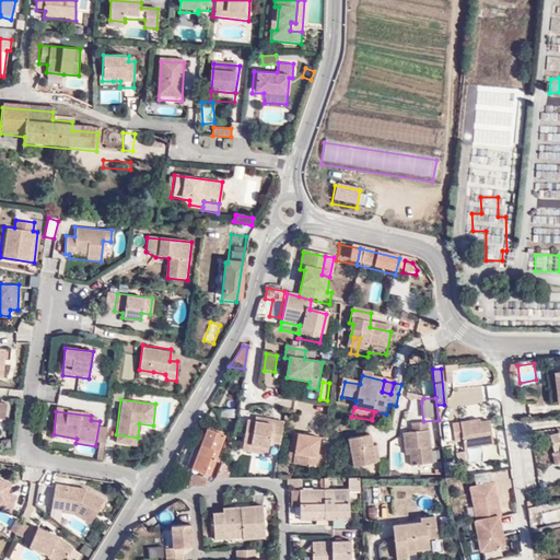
[(234,420),(236,411),(222,411),(221,420),(234,420)]
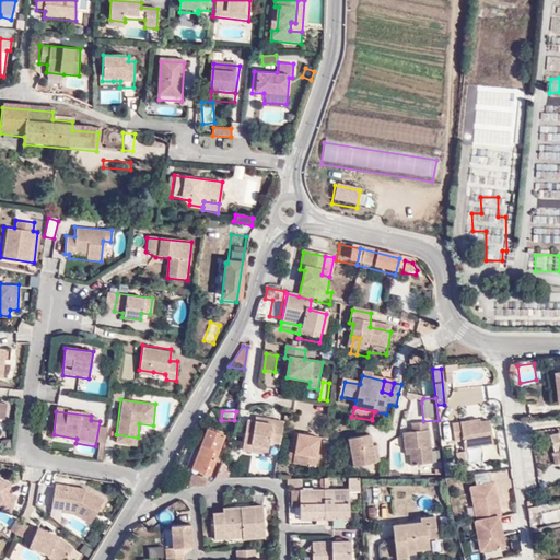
[(245,416),(243,423),(268,427),(269,420),(245,416)]
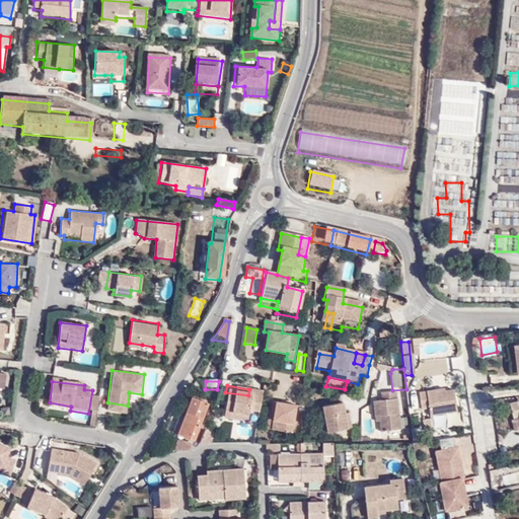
[(426,408),(428,417),(456,414),(453,390),(445,391),(444,386),(417,390),(420,409),(426,408)]
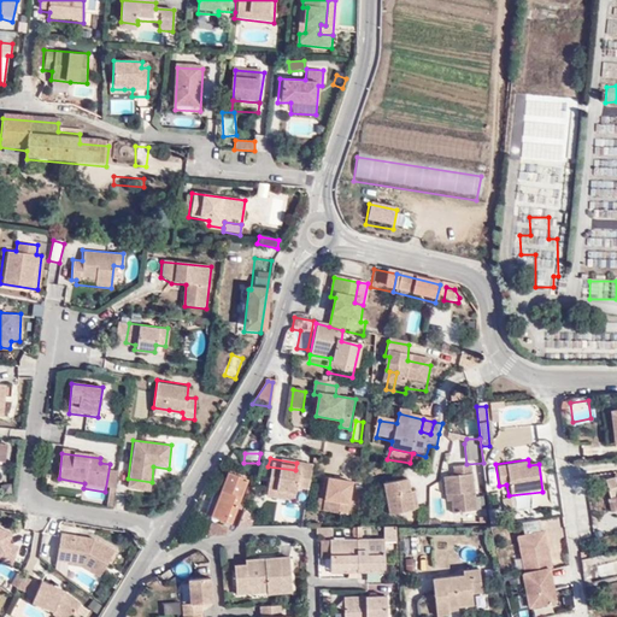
[(295,470),(268,466),(263,499),(291,504),(292,493),(303,494),(306,464),(297,463),(295,470)]
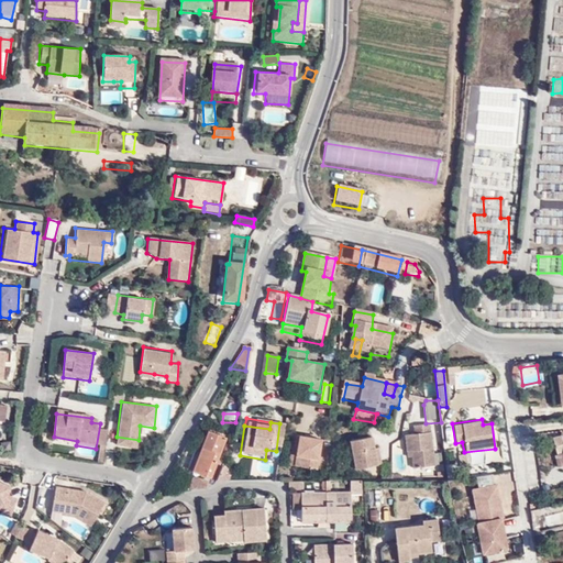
[(412,428),(414,435),(430,434),(429,427),(412,428)]
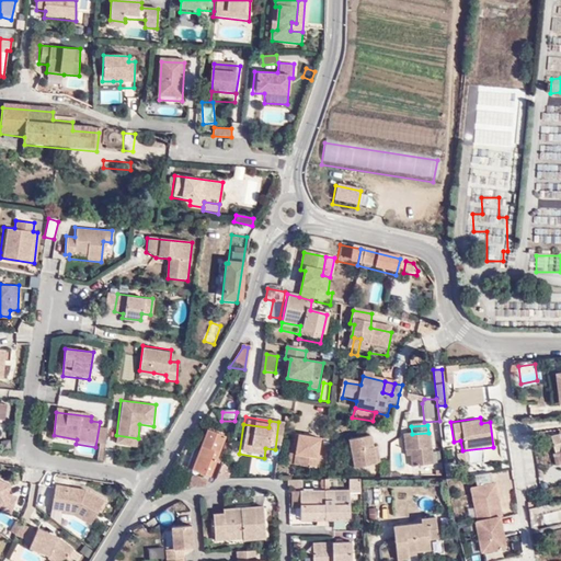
[(191,472),(208,478),(213,466),(224,438),(206,432),(198,450),(191,472)]
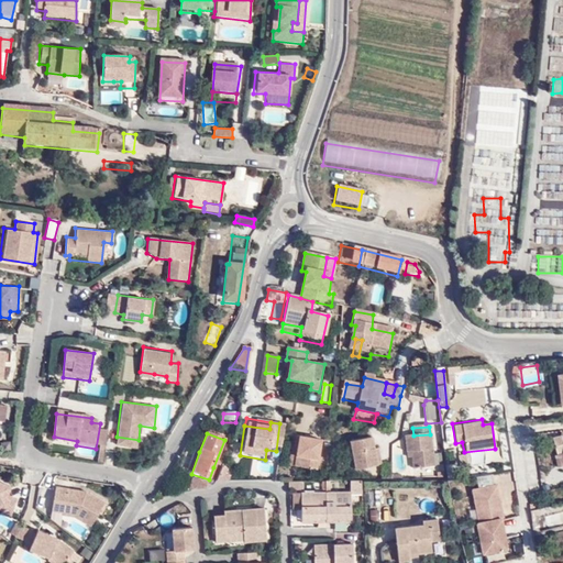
[(414,435),(404,437),(407,459),(411,459),(412,471),(434,468),(431,434),(430,434),(414,435)]
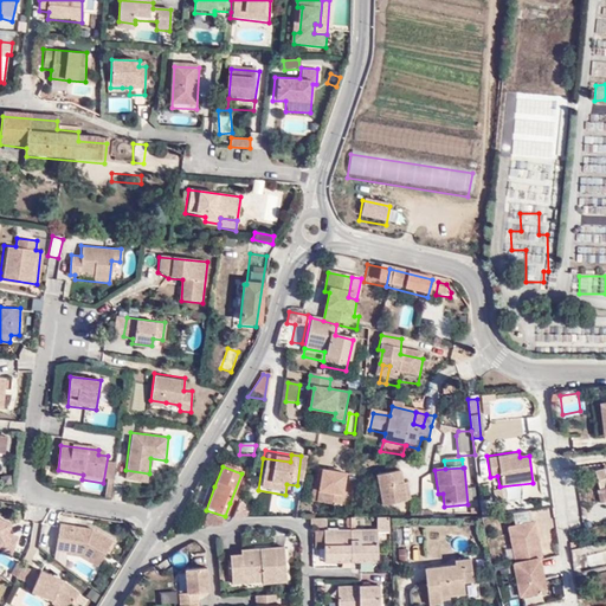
[(605,489),(605,469),(592,474),(597,492),(605,489)]
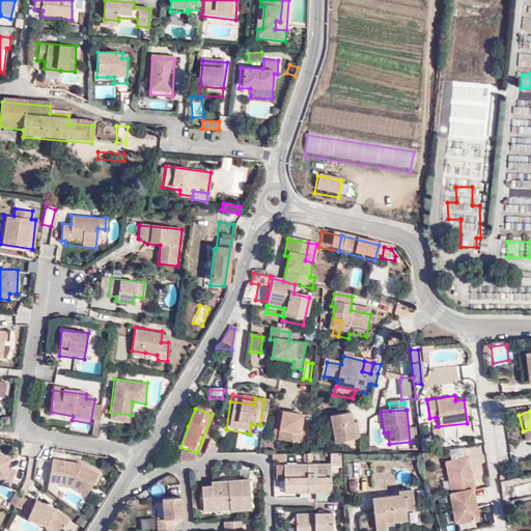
[(131,415),(110,412),(108,420),(130,424),(131,415)]
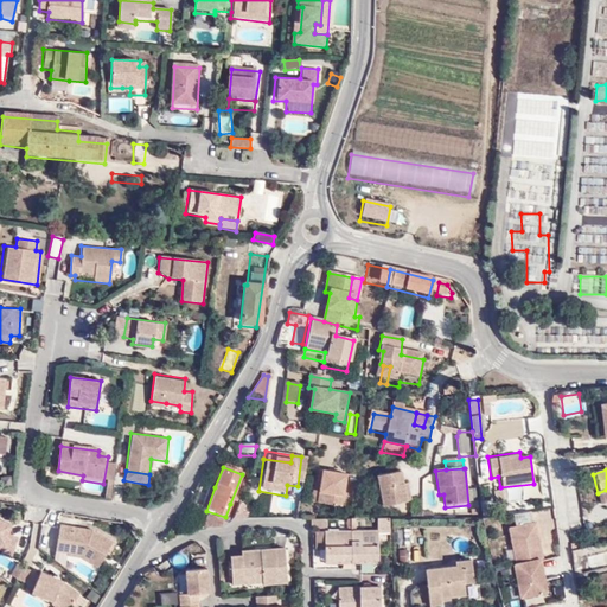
[(374,477),(381,508),(413,500),(408,483),(403,484),(400,471),(374,477)]
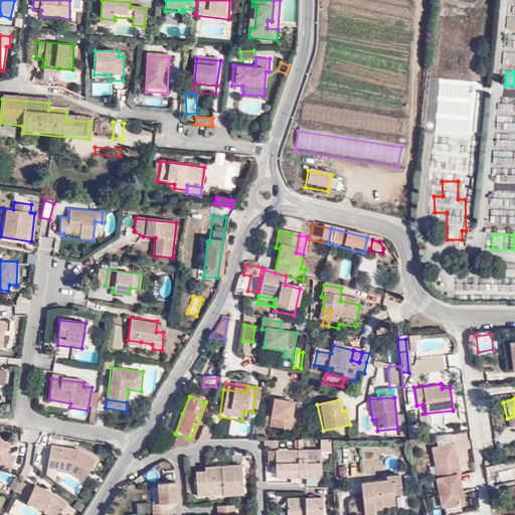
[(269,430),(287,433),(291,404),(269,401),(268,413),(271,413),(269,430)]
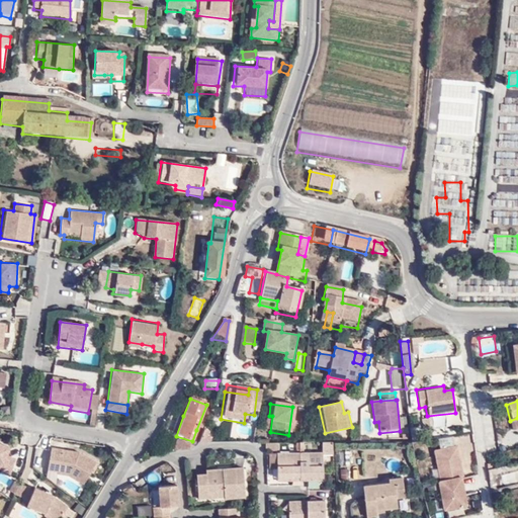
[(171,434),(176,436),(183,416),(178,414),(171,434)]
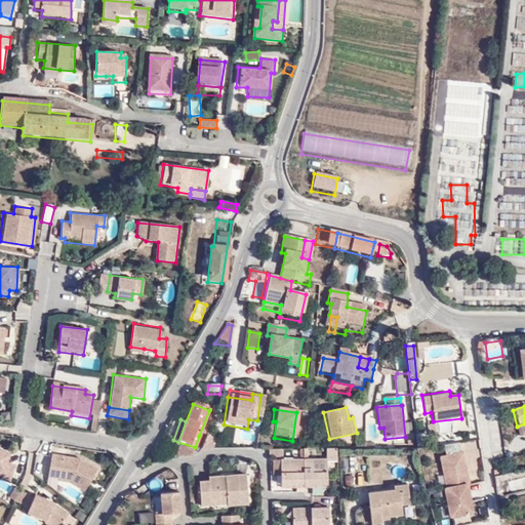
[(207,439),(203,438),(199,450),(208,450),(208,445),(205,445),(207,439)]
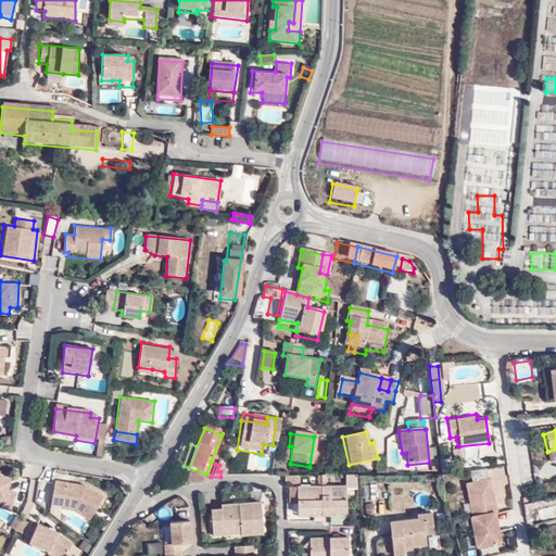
[(187,487),(193,488),(204,485),(206,474),(189,468),(187,487)]
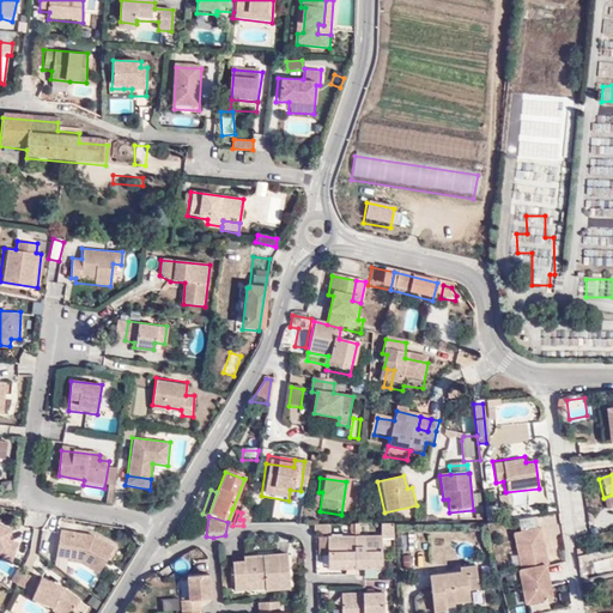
[(394,525),(382,526),(382,536),(394,535),(394,525)]
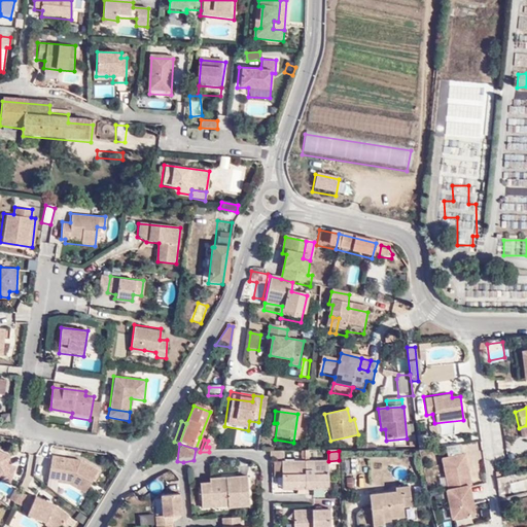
[(284,452),(272,452),(272,461),(284,461),(284,452)]
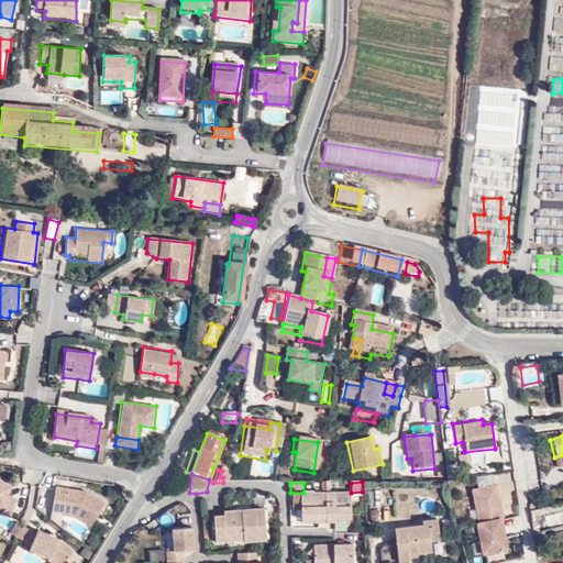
[(0,484),(0,517),(8,520),(14,500),(2,497),(6,486),(0,484)]
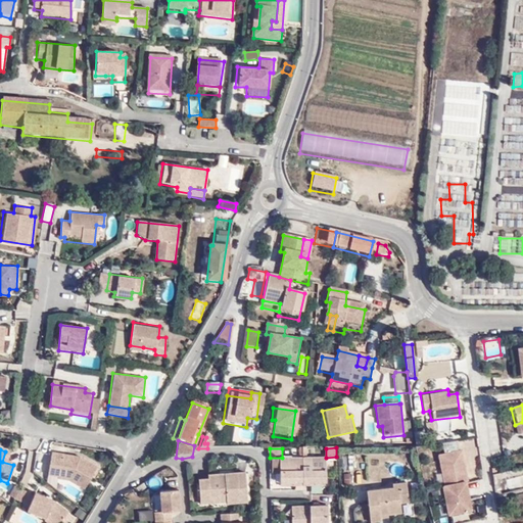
[(462,449),(436,455),(443,487),(466,483),(470,483),(462,449)]
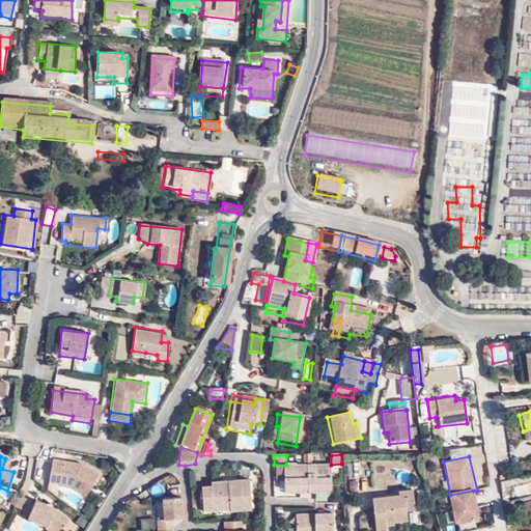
[(73,486),(90,498),(104,478),(87,467),(57,460),(55,484),(73,486)]
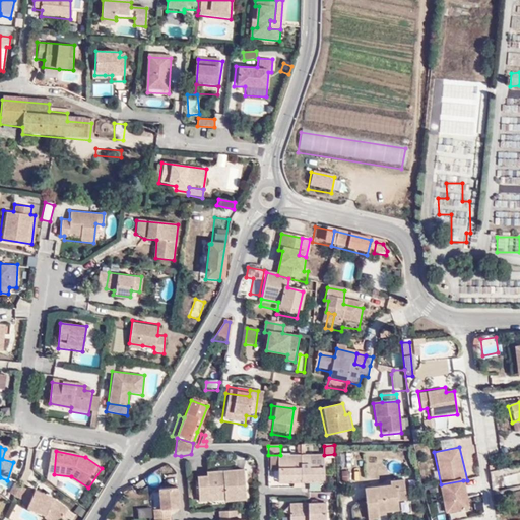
[(323,455),(278,456),(278,470),(278,477),(293,478),(293,483),(310,483),(310,477),(324,476),(323,455)]
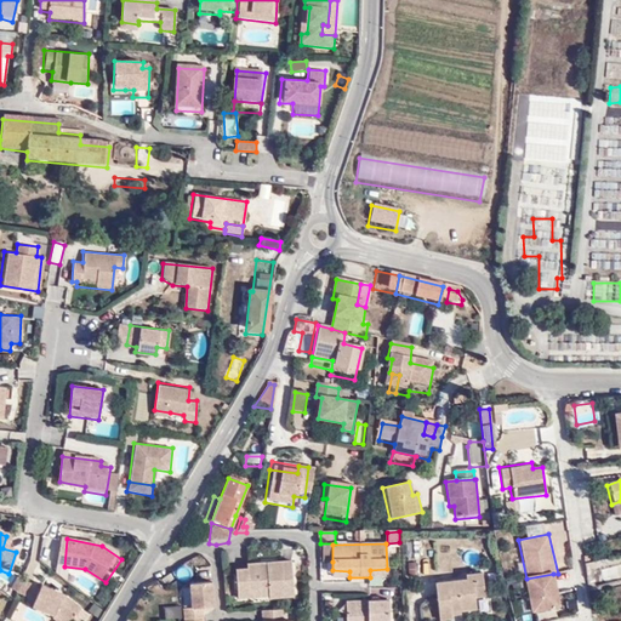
[(332,562),(332,545),(317,546),(317,562),(332,562)]
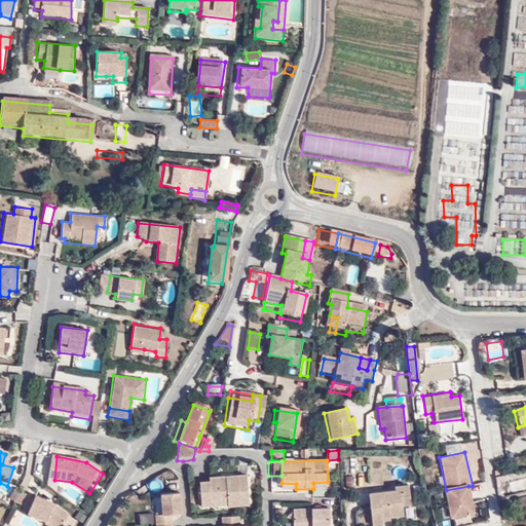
[(226,508),(248,506),(246,474),(209,476),(208,481),(199,482),(200,506),(226,505),(226,508)]
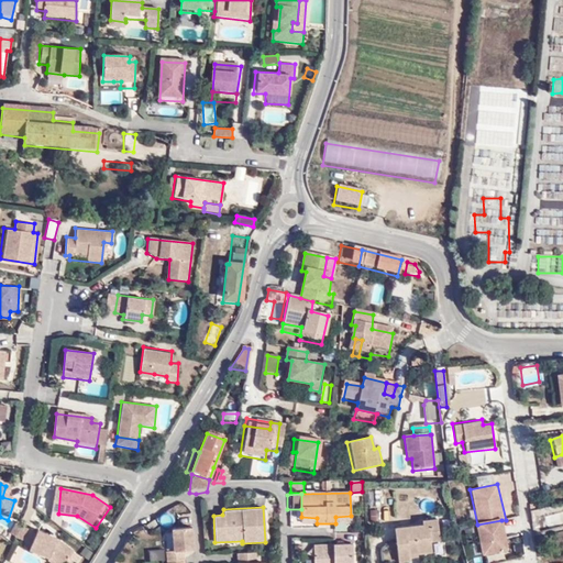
[(407,562),(408,561),(408,555),(418,554),(432,552),(431,542),(440,541),(437,517),(421,519),(421,526),(394,529),(396,562),(407,562)]
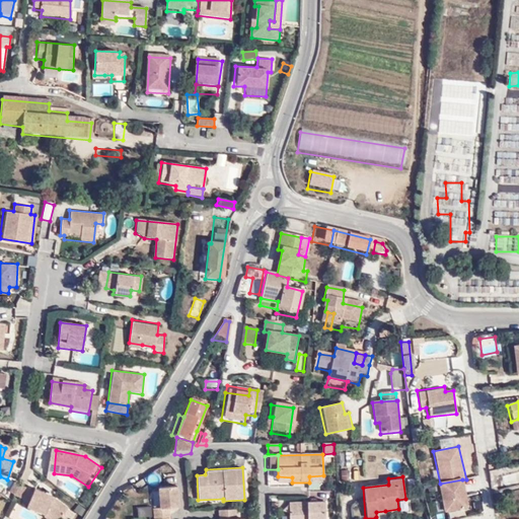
[(131,485),(137,495),(147,487),(141,477),(131,485)]
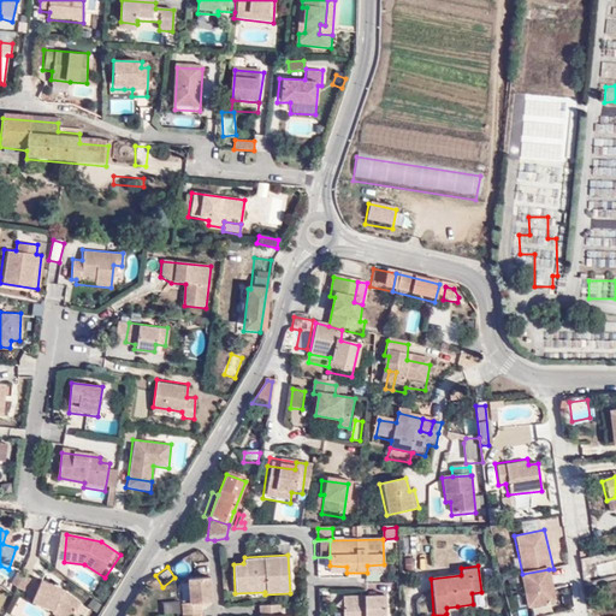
[(549,569),(522,574),(517,574),(527,609),(556,604),(549,569)]
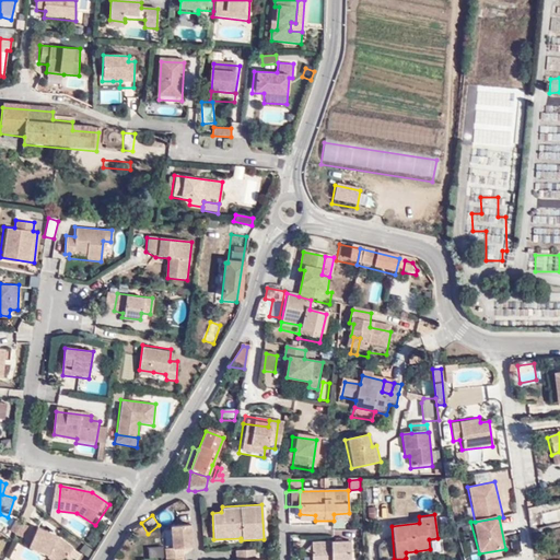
[(24,525),(15,521),(10,534),(18,537),(26,540),(23,547),(43,556),(42,557),(47,559),(57,559),(59,558),(66,547),(68,546),(53,534),(32,525),(31,529),(24,527),(24,525)]
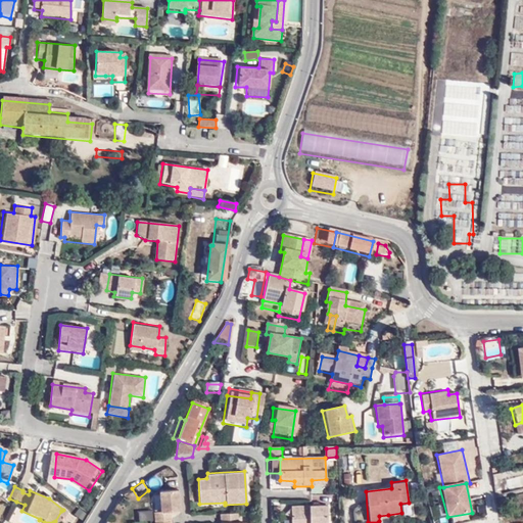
[(151,522),(172,521),(171,511),(180,511),(179,488),(158,490),(158,513),(151,514),(151,522)]
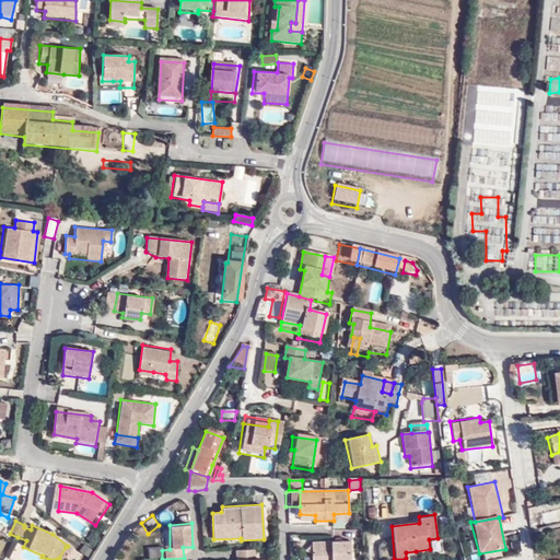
[(352,559),(352,540),(313,541),(313,556),(313,559),(352,559)]
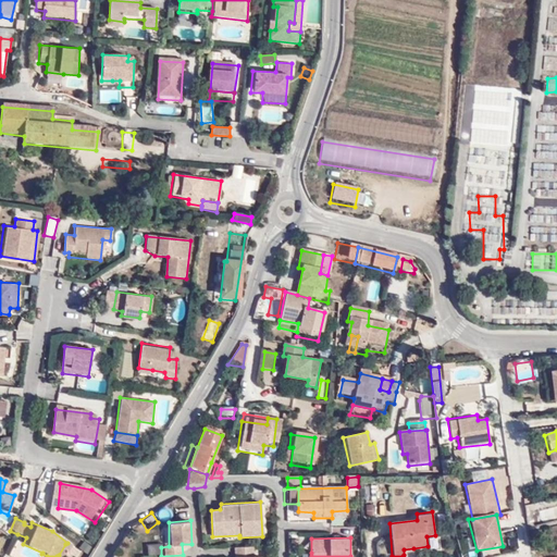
[(59,555),(62,556),(69,556),(74,551),(65,544),(59,555)]
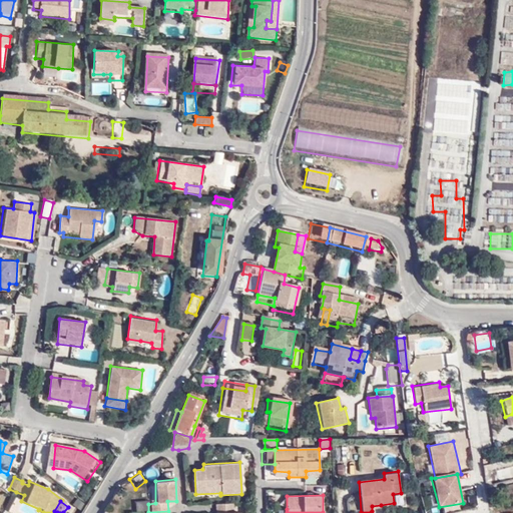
[(233,512),(233,503),(214,504),(214,512),(215,512),(221,512),(220,512),(241,512),(242,512),(233,512)]
